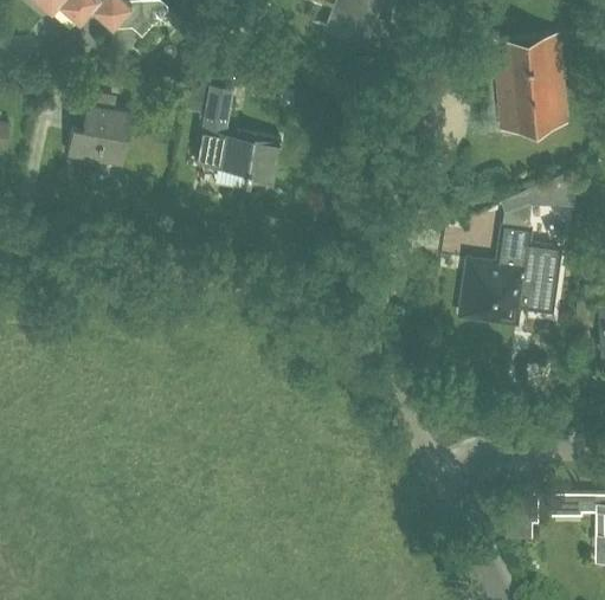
[(34,0),(50,14),(57,7),(78,26),(90,12),(111,31),(132,30),(141,38),(150,26),(167,25),(166,8),(159,1),(124,4),(121,0),(34,0)]
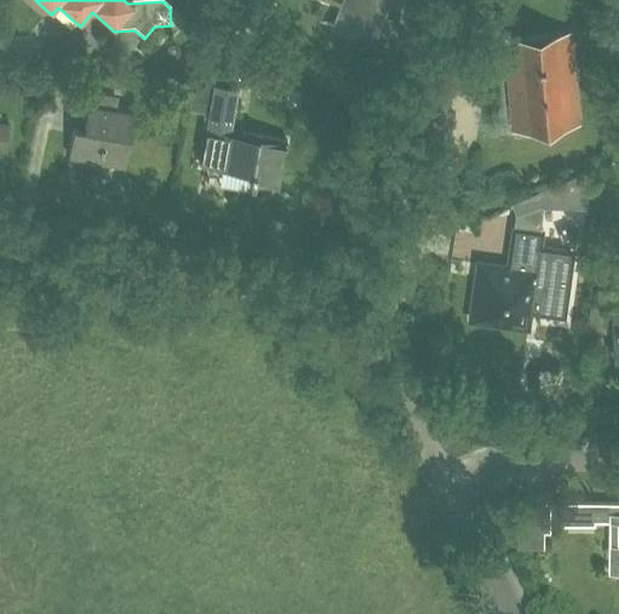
[(339,0),(328,29),(350,38),(371,46),(389,0),(339,0)]
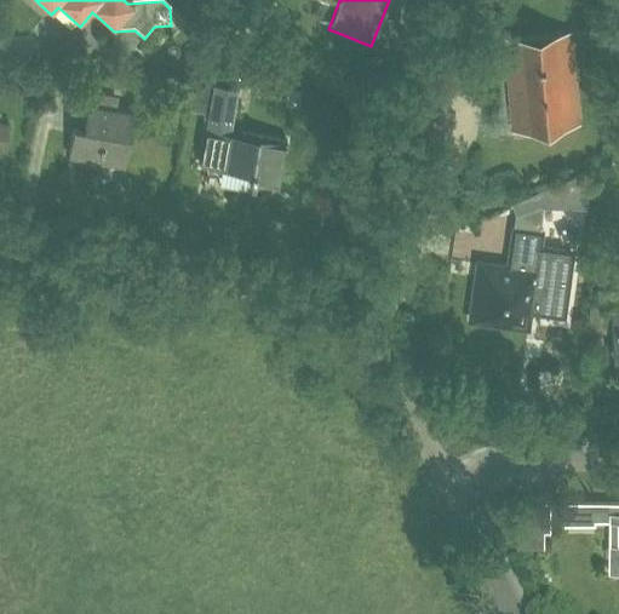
[(569,38),(504,44),(513,135),(578,127),(569,38)]
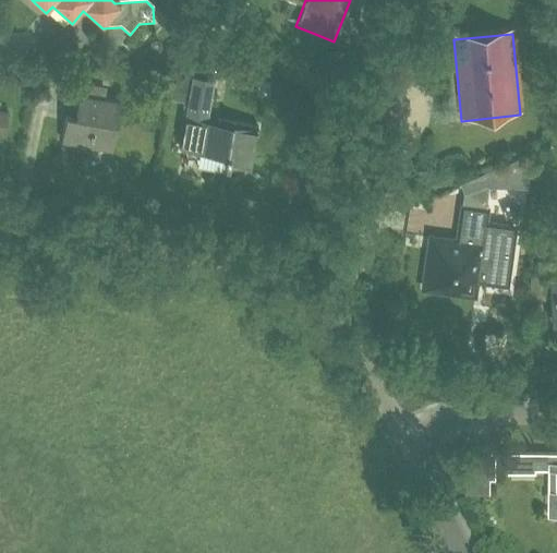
[(214,83),(192,79),(179,151),(225,159),(223,168),(228,168),(251,171),(257,132),(207,122),(214,83)]
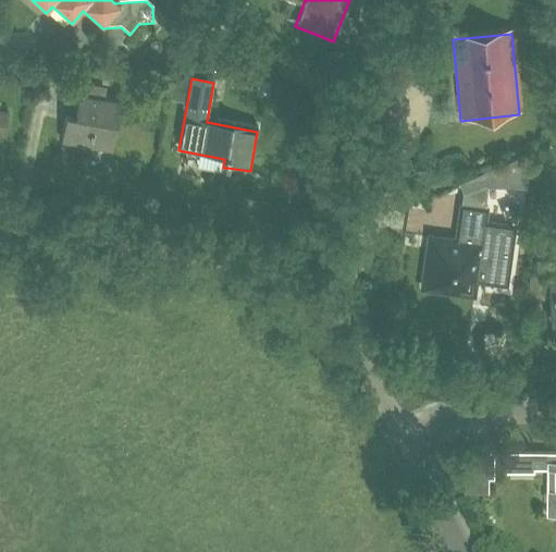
[(101,89),(71,84),(66,111),(69,111),(68,118),(65,117),(61,140),(112,149),(119,106),(99,102),(101,89)]
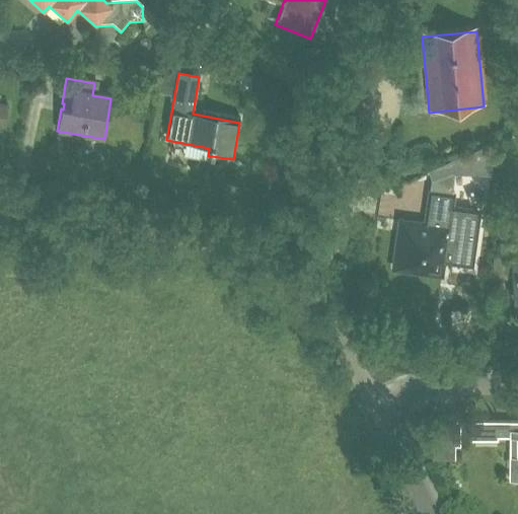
[(459,175),(460,158),(428,172),(427,172),(431,184),(436,182),(454,175),(459,175)]
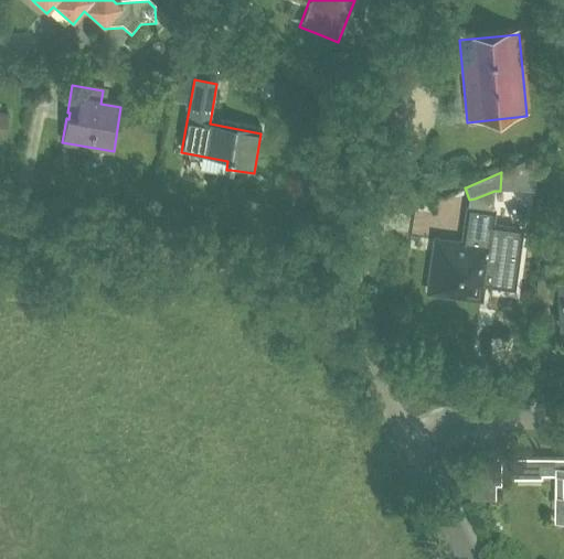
[(472,215),(491,217),(495,191),(475,199),(472,215)]
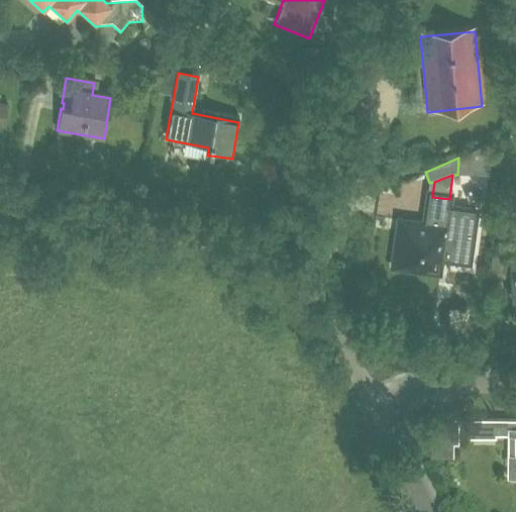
[(447,231),(427,228),(399,224),(392,271),(424,275),(424,272),(436,274),(438,263),(468,267),(475,215),(450,211),(447,231)]
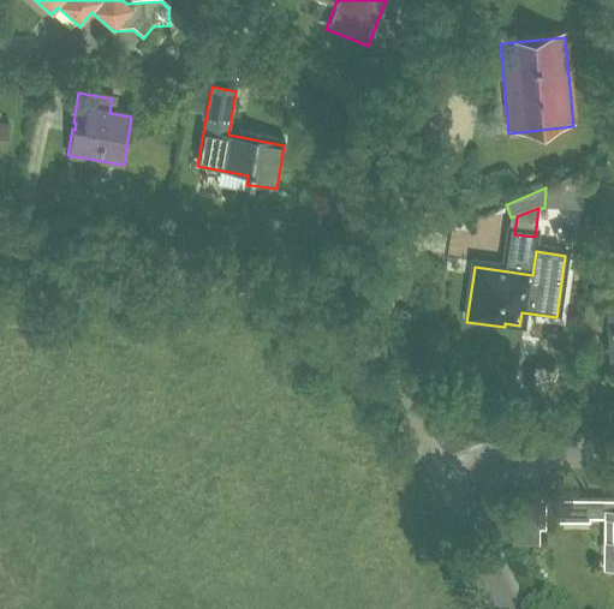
[(585,305),(580,335),(606,334),(606,347),(613,346),(613,362),(613,370),(613,311),(602,312),(601,304),(585,305)]
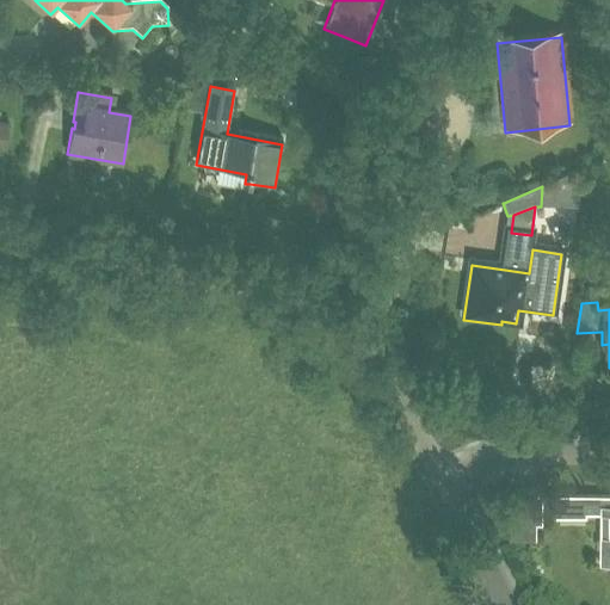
[(511,529),(541,529),(541,500),(511,500),(511,529)]
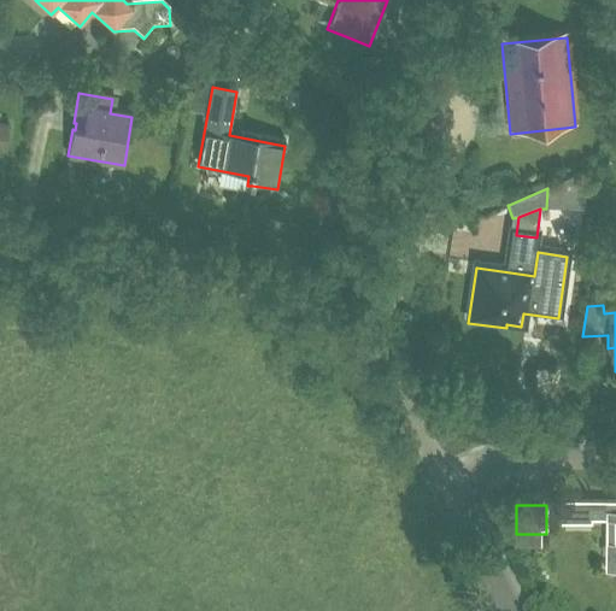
[(615,506),(561,506),(561,528),(591,528),(591,524),(614,524),(614,547),(605,547),(605,576),(615,575),(615,506)]
